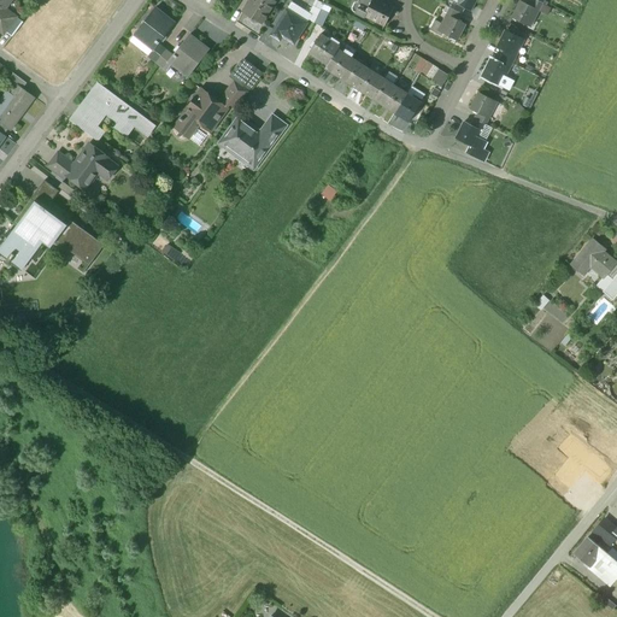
[(10,0),(0,0),(0,31),(4,35),(6,33),(17,17),(5,9),(10,0)]
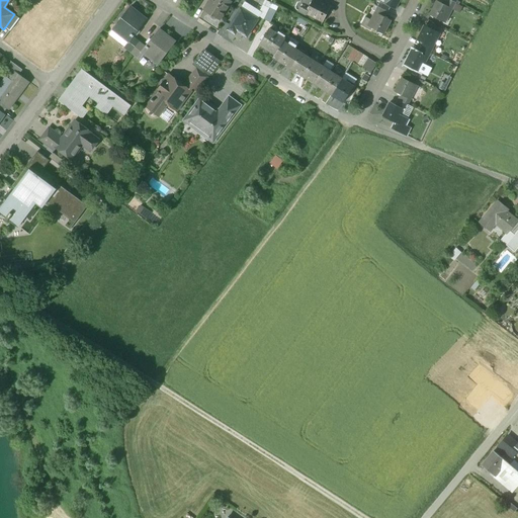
[(208,0),(203,10),(219,20),(231,1),(228,0),(208,0)]
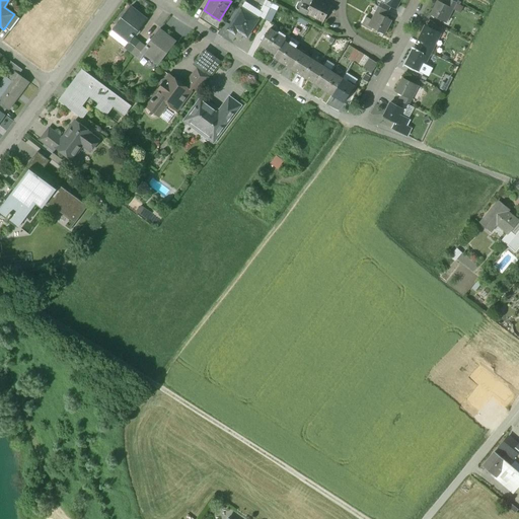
[(330,6),(317,0),(301,0),(300,2),(298,2),(296,7),(296,10),(299,11),(298,12),(303,14),(304,13),(306,14),(323,22),(330,6)]
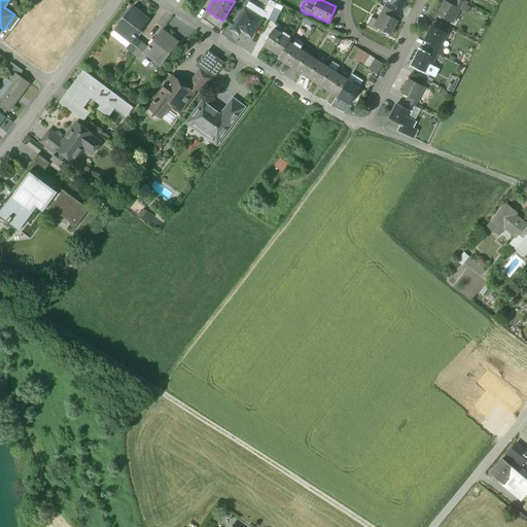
[(407,0),(383,0),(387,2),(396,7),(402,10),(407,0)]
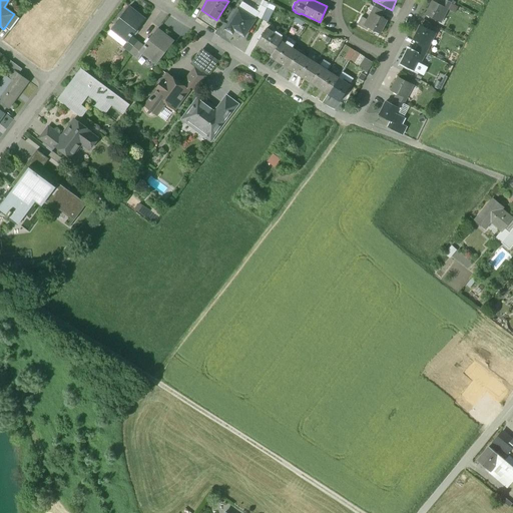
[(451,3),(445,0),(439,0),(438,4),(448,8),(451,3)]
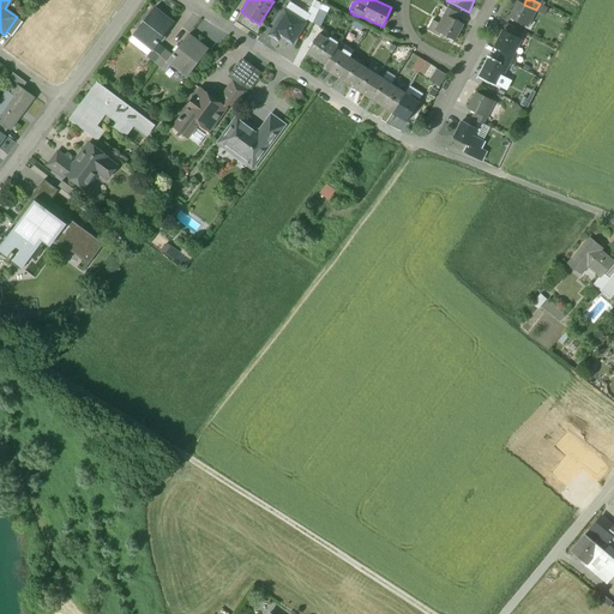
[(524,5),(518,1),(510,17),(524,24),(528,18),(531,19),(536,10),(524,5)]
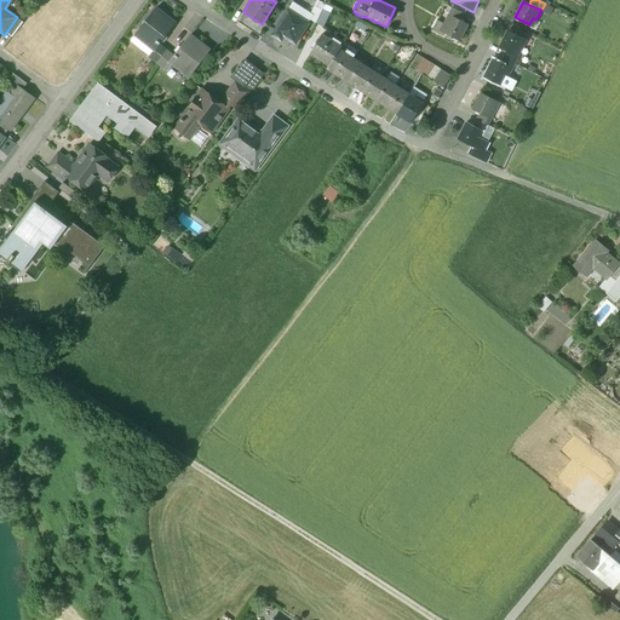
[(466,9),(455,3),(452,9),(464,15),(466,9)]
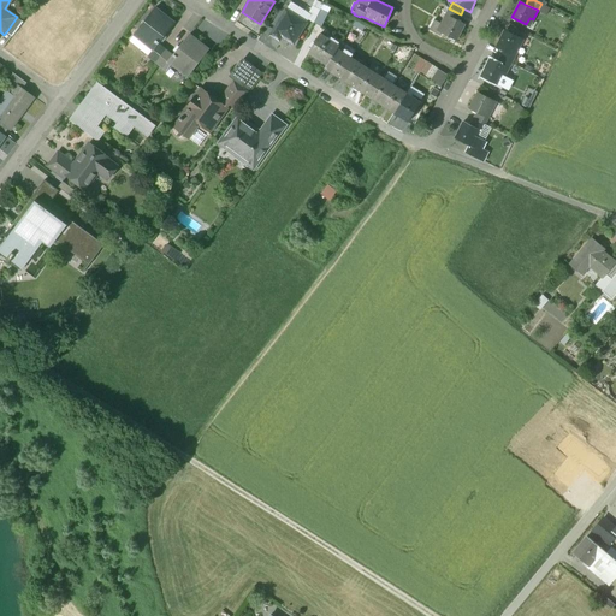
[(306,18),(306,19),(314,23),(320,10),(312,6),(306,18)]
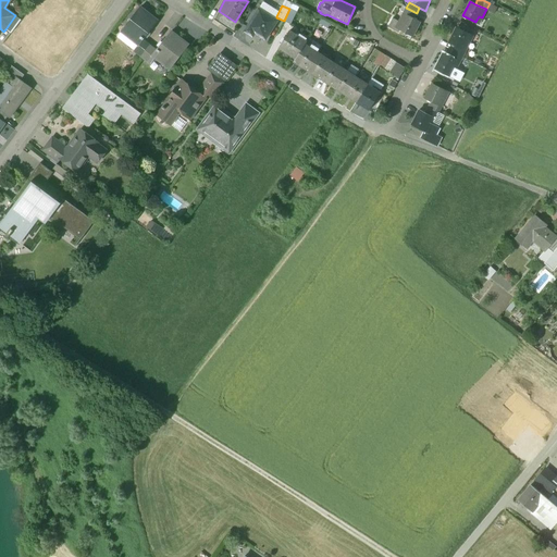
[(276,16),(260,7),(259,10),(259,9),(244,32),(252,37),(255,33),(265,39),(276,21),(275,20),(276,17),(276,16)]
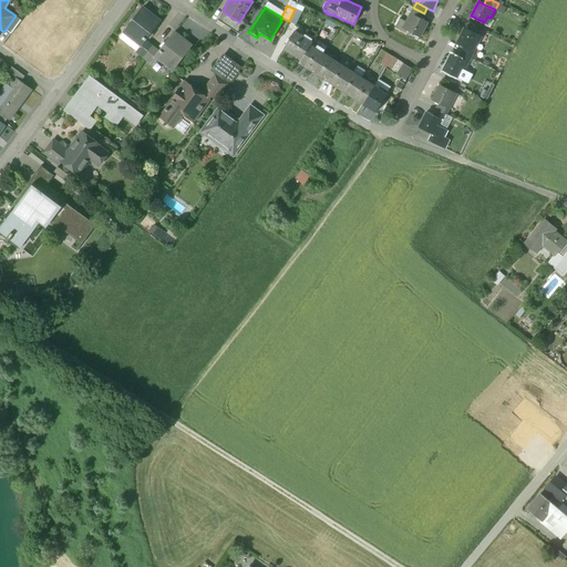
[(161,21),(143,8),(123,32),(141,45),(141,47),(145,41),(161,21)]
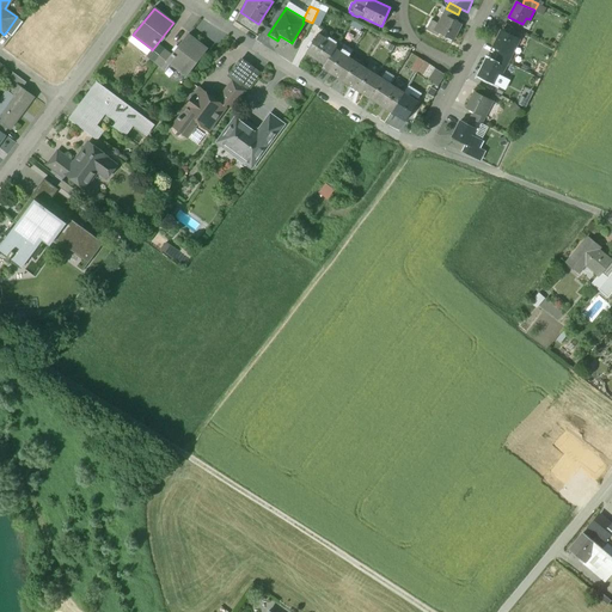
[(458,14),(446,8),(444,14),(454,20),(458,14)]
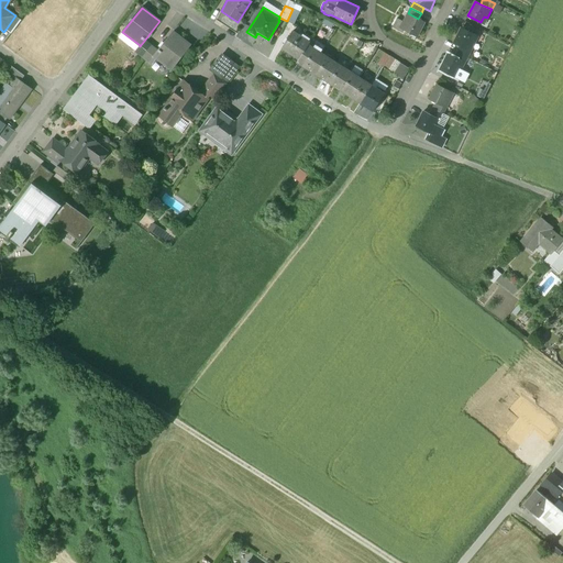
[(299,13),(293,9),(287,21),(294,24),(299,13)]
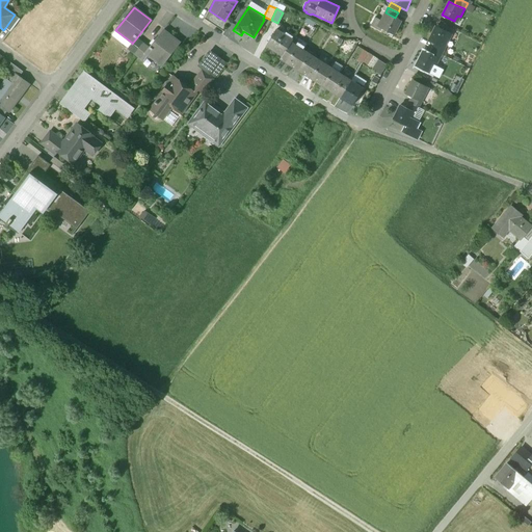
[(395,18),(386,12),(381,21),(378,27),(381,28),(393,34),(400,21),(395,18)]
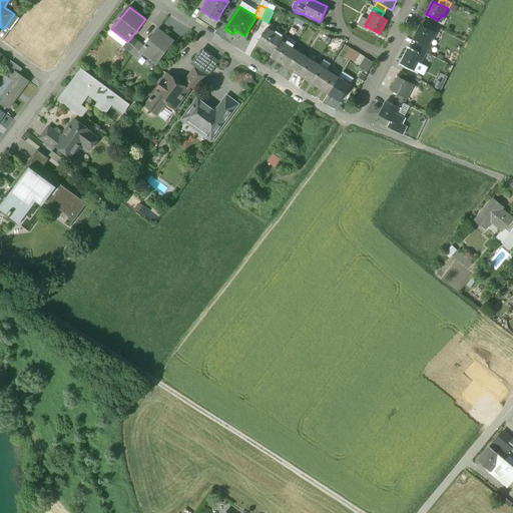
[(14,14),(5,27),(10,31),(19,18),(14,14)]
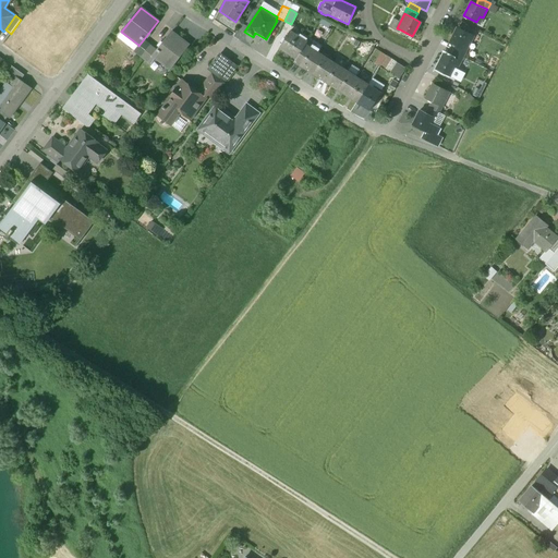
[(400,22),(393,19),(388,27),(398,33),(400,29),(397,28),(400,22)]
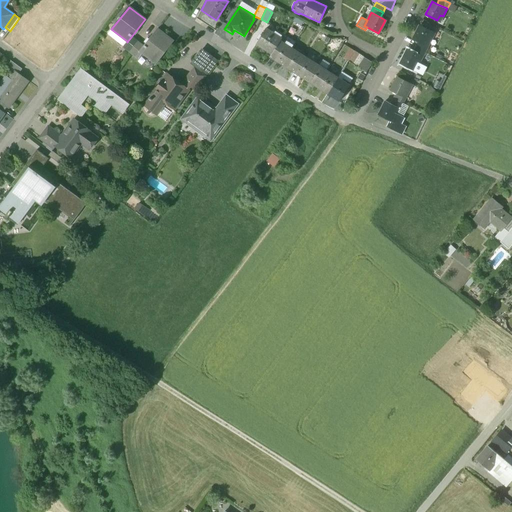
[(302,22),(295,18),(293,22),(300,26),(302,22)]
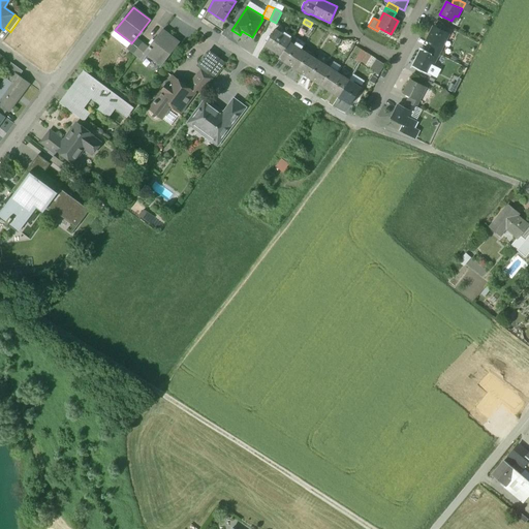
[(446,33),(433,27),(427,40),(432,43),(441,48),(445,40),(443,38),(446,33)]
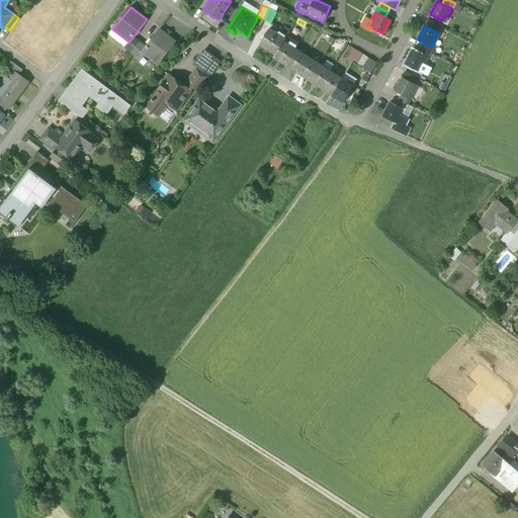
[(145,48),(142,52),(142,53),(157,65),(175,41),(159,29),(145,48)]
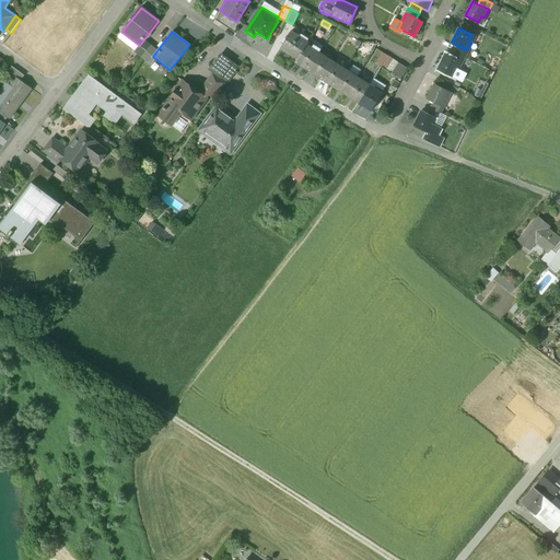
[(307,43),(291,32),(280,48),(298,59),(306,45),(307,43)]
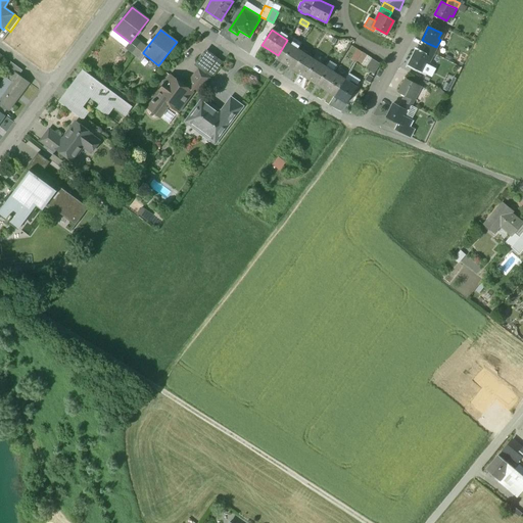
[(134,38),(130,43),(130,42),(126,47),(133,52),(140,43),(134,38)]
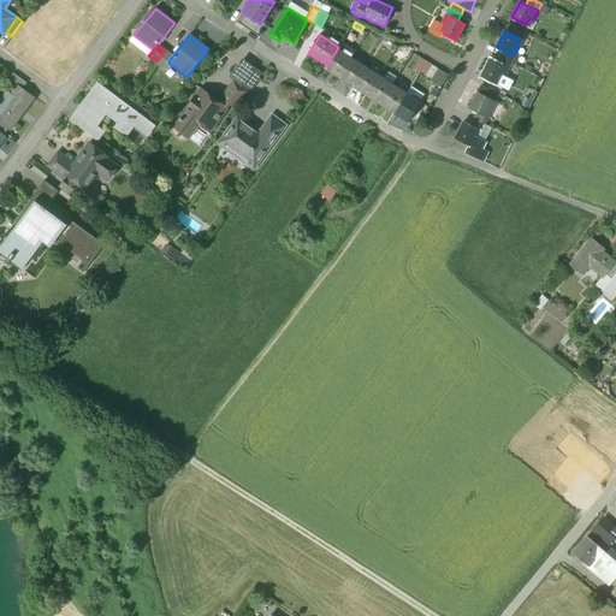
[(351,58),(337,49),(327,65),(325,69),(338,78),(351,58)]
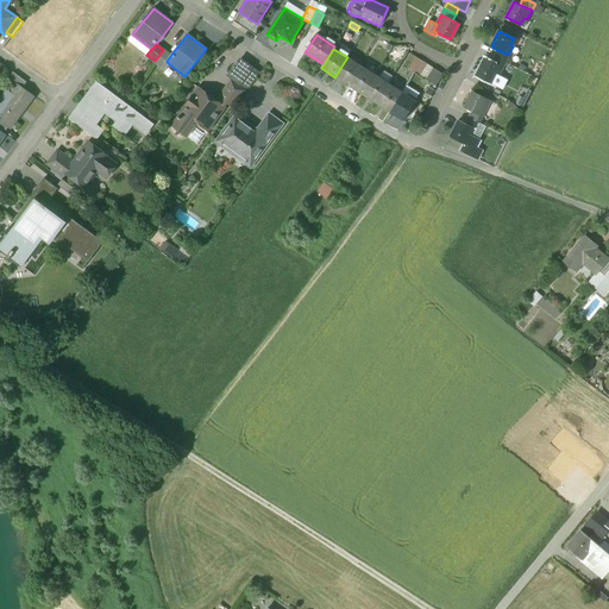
[(163,50),(155,61),(162,68),(167,62),(167,61),(170,56),(163,50)]
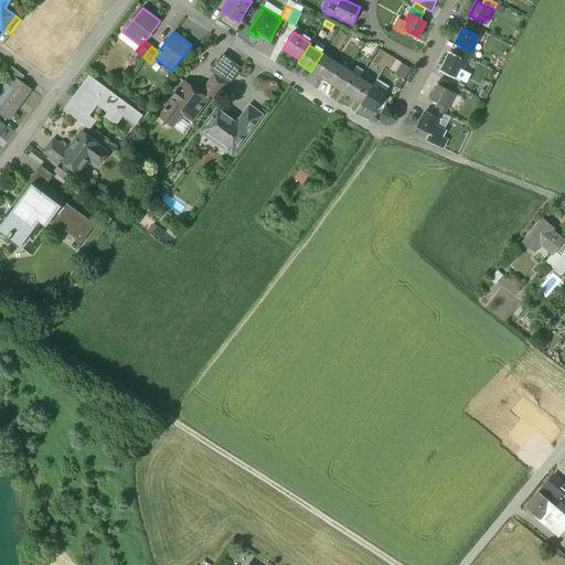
[(471,51),(461,46),(458,52),(469,57),(471,51)]
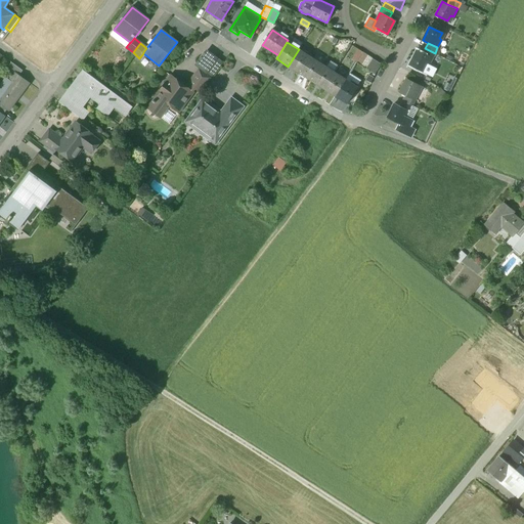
[(435,53),(425,48),(422,54),(432,58),(435,53)]
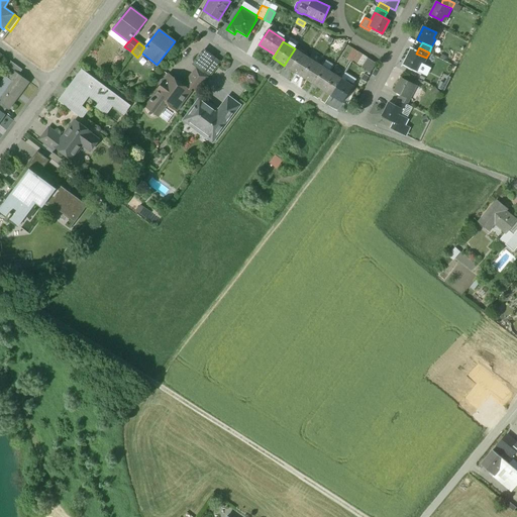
[(306,57),(295,48),(284,66),(296,73),(306,57)]
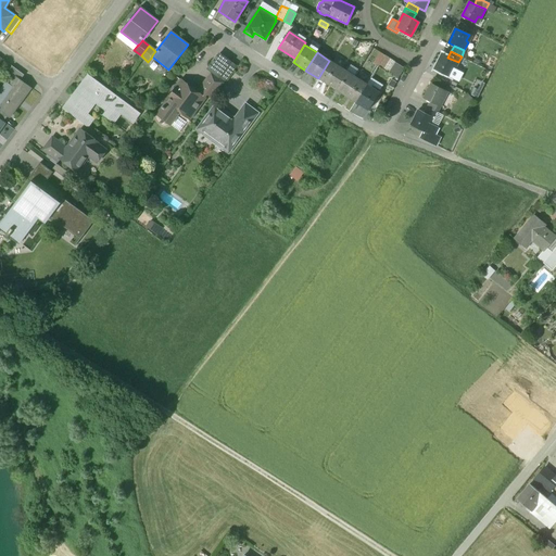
[(384,55),(380,52),(374,63),(378,66),(384,55)]
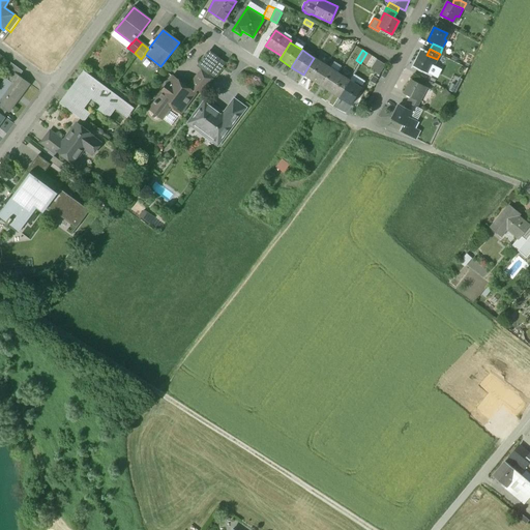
[(427,55),(421,52),(414,65),(428,71),(431,65),(433,67),(437,59),(427,55)]
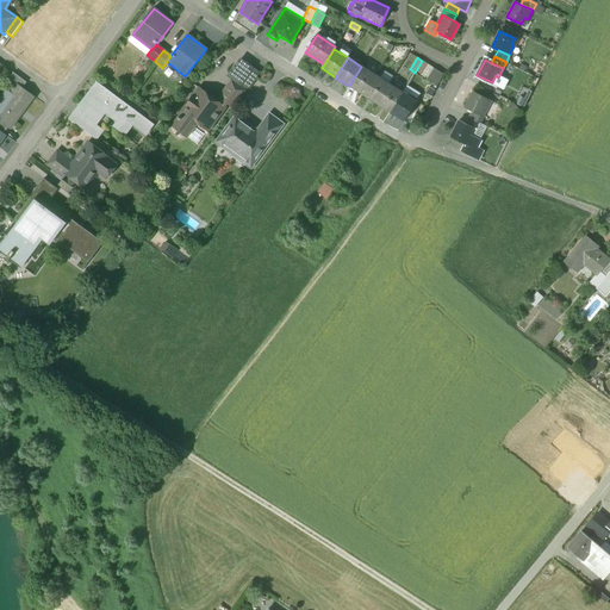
[(422,61),(415,73),(421,76),(428,64),(422,61)]
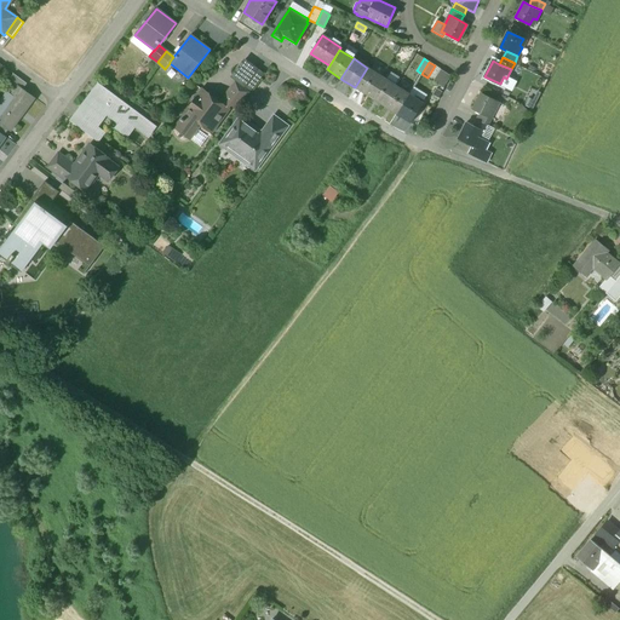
[(435,65),(428,78),(432,81),(441,69),(435,65)]
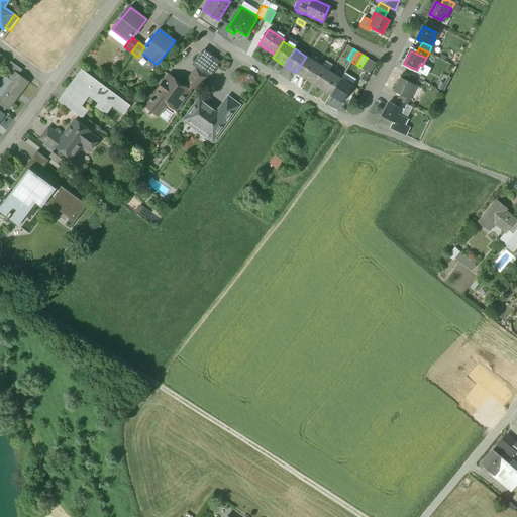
[(318,64),(306,57),(296,73),(307,81),(318,64)]
